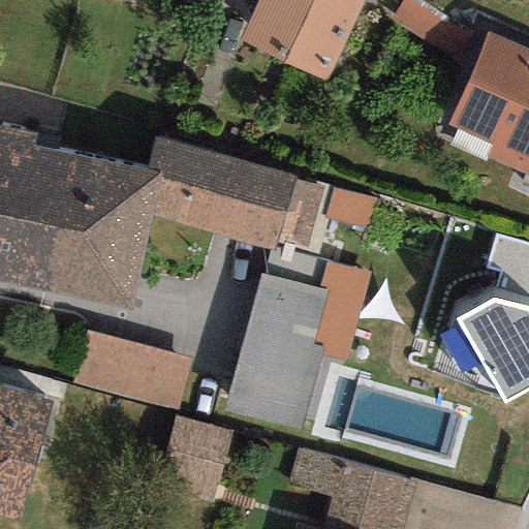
[(256,0),(241,43),(324,84),(361,0),(256,0)]
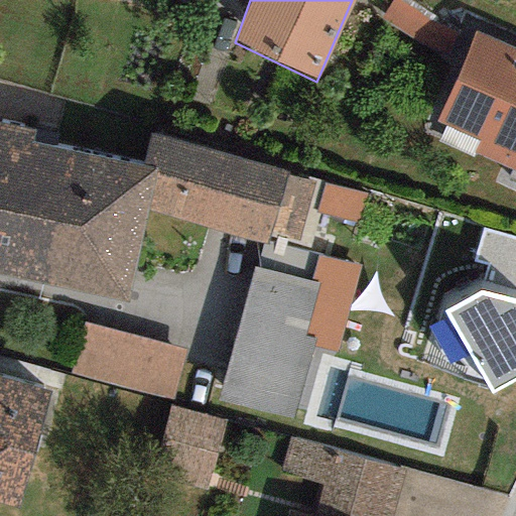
[(515,51),(469,31),(427,124),(515,162),(515,51)]
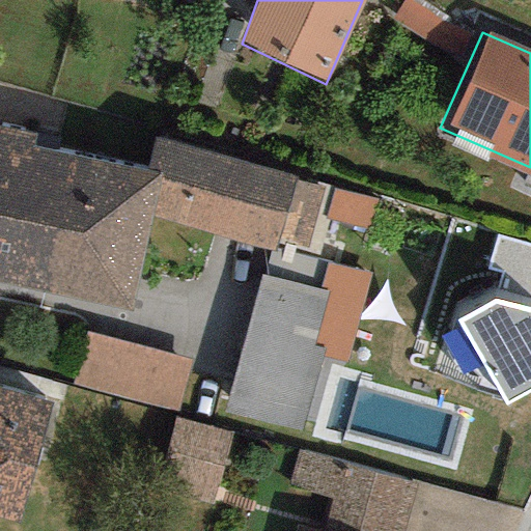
[(155,136),(145,170),(159,173),(148,217),(272,252),(276,240),(291,180),(294,176),(155,136)]
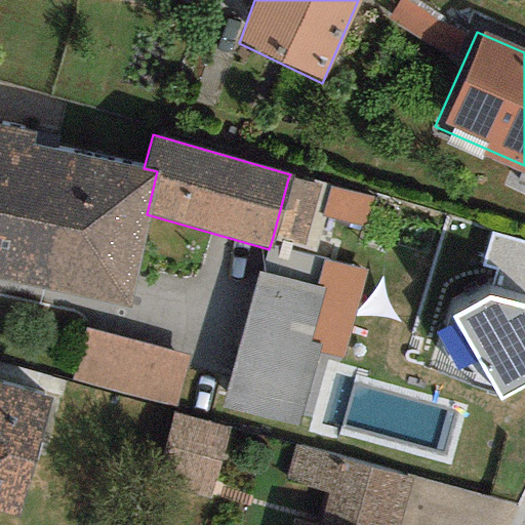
[(144,168),(0,135),(0,277),(127,305),(147,214),(157,171),(144,168)]
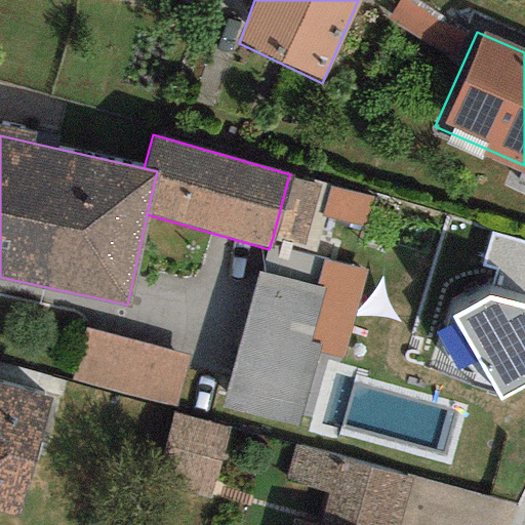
[(319,186),(288,178),(273,237),(304,245),(319,186)]
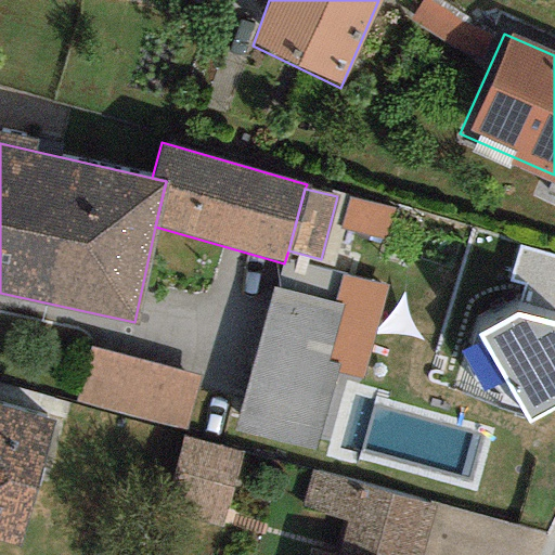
[(394,217),(347,202),(339,227),(386,242),(394,217)]
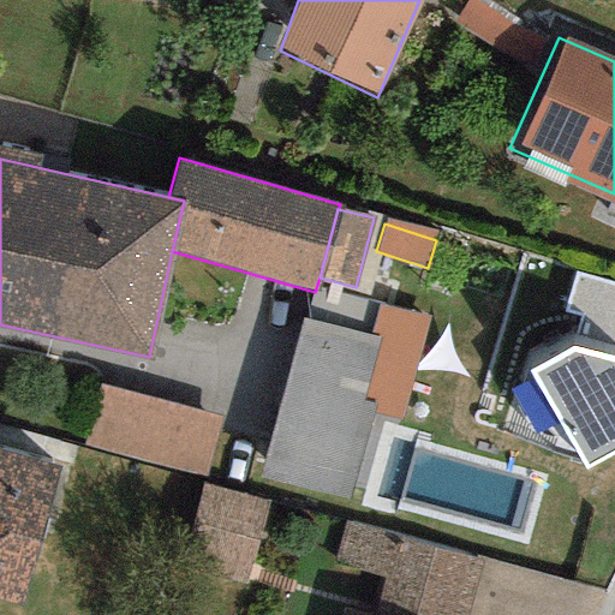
[(614,285),(572,273),(560,311),(579,317),(573,336),(613,348),(614,340),(614,285)]
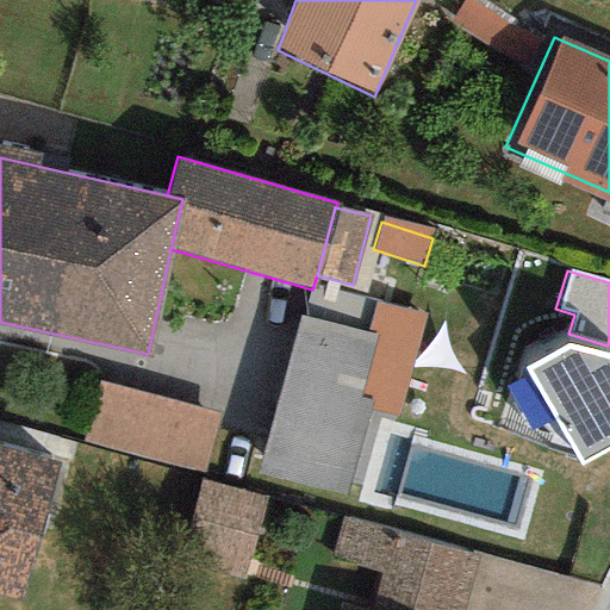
[(374,304),(366,337),(374,340),(360,396),(374,399),(371,410),(396,417),(422,316),(374,304)]
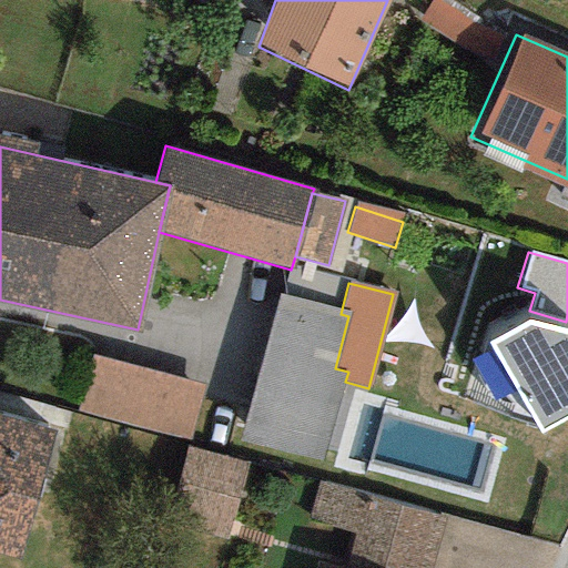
[(341,314),(280,296),(240,439),(323,463),(345,382),(348,372),(335,368),(348,316),(341,314)]
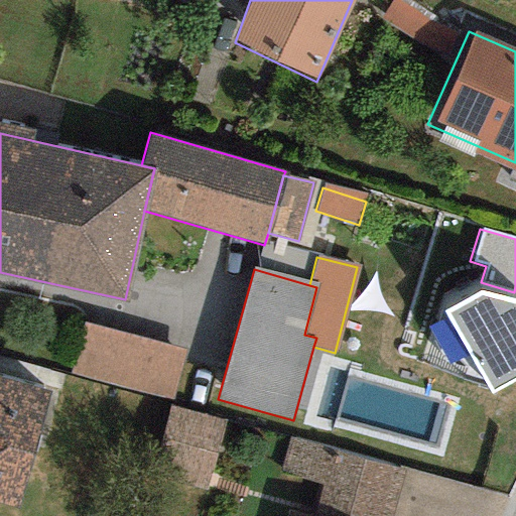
[(515,303),(475,293),(443,311),(488,393),(515,379),(515,303)]
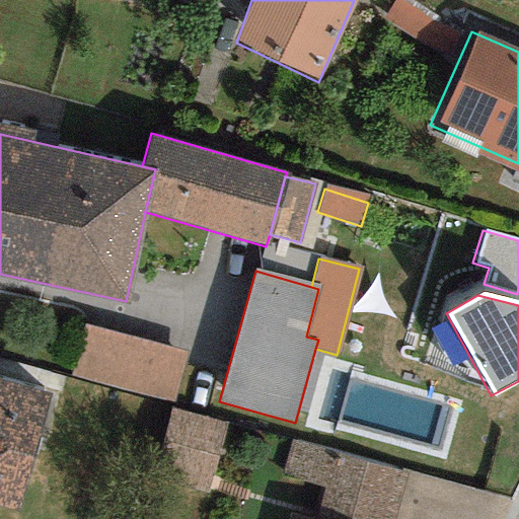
[(186,348),(79,322),(67,376),(172,401),(186,348)]
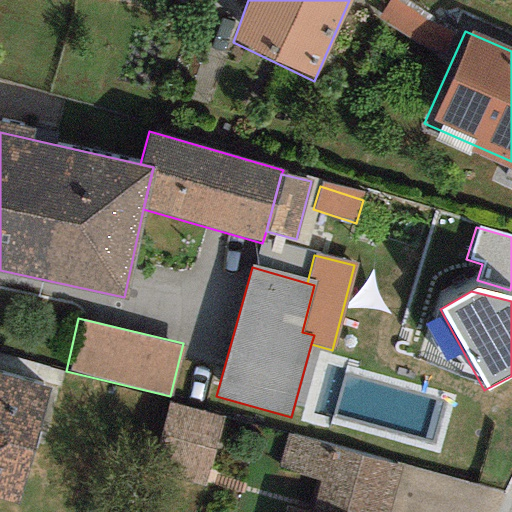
[(48,389),(0,375),(0,498),(17,503),(48,389)]
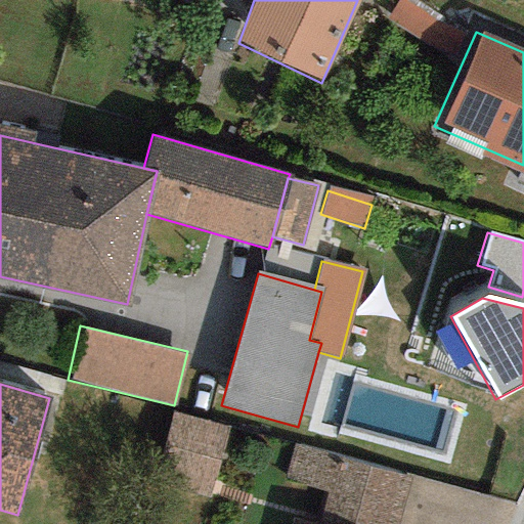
[(227,428),(171,415),(156,479),(212,492),(227,428)]
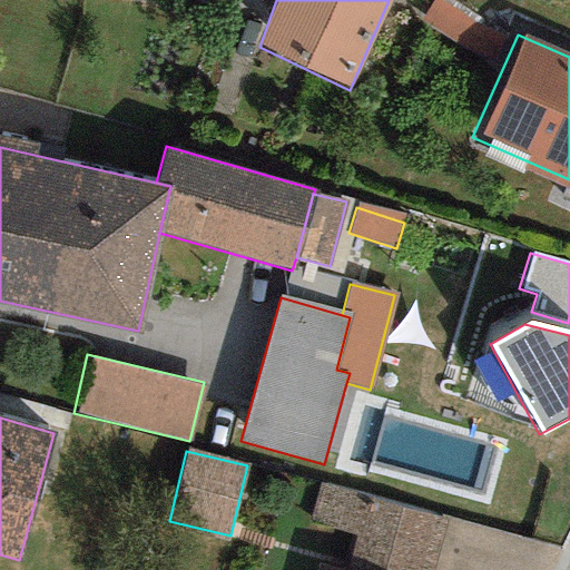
[(433,569),(446,510),(324,481),(307,553),(383,569),(433,569)]
